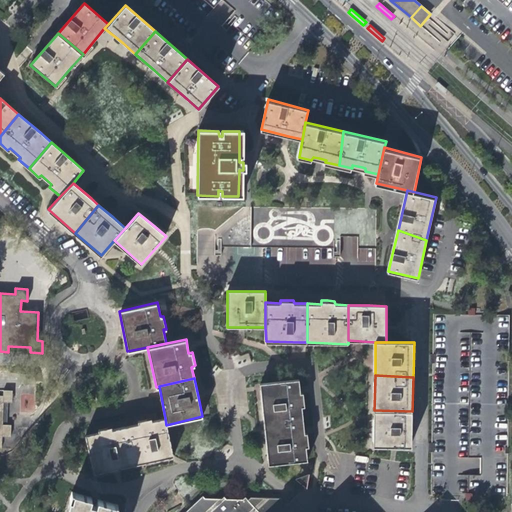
[(298,380),(259,383),(260,389),(263,422),(303,419),(301,407),(304,406),(302,393),(299,393),(298,380)]
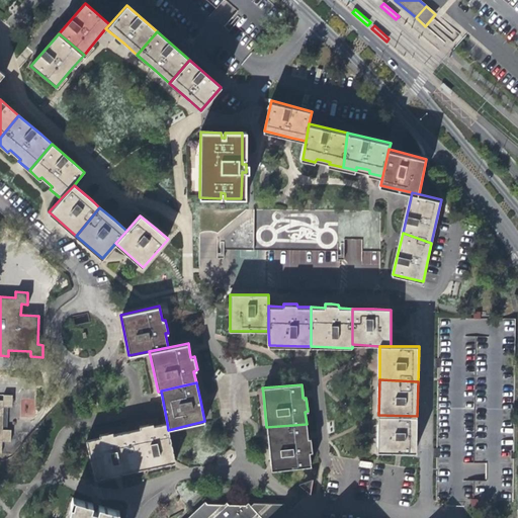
[(0,452),(1,453),(1,441),(10,442),(10,429),(6,429),(7,407),(11,407),(12,395),(2,395),(2,401),(0,400),(0,452)]
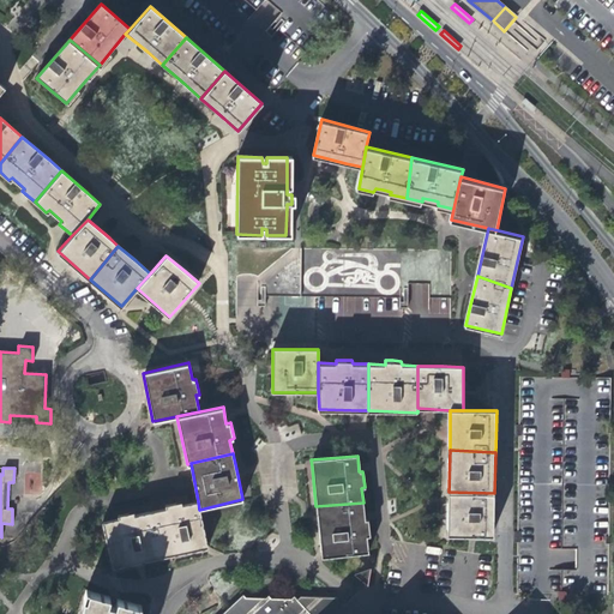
[(24,476),(25,493),(38,492),(38,476),(24,476)]
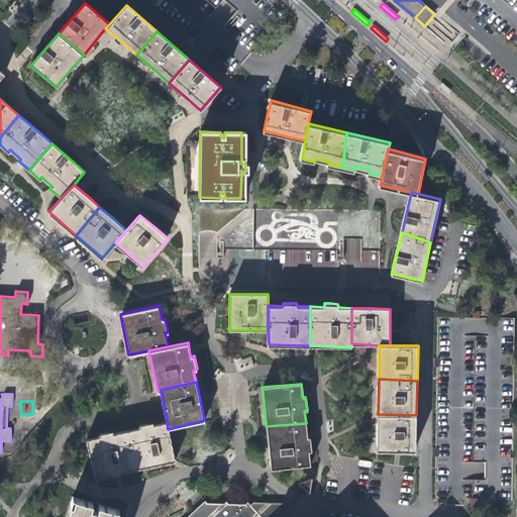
[(416,415),(378,414),(378,450),(416,450),(416,415)]
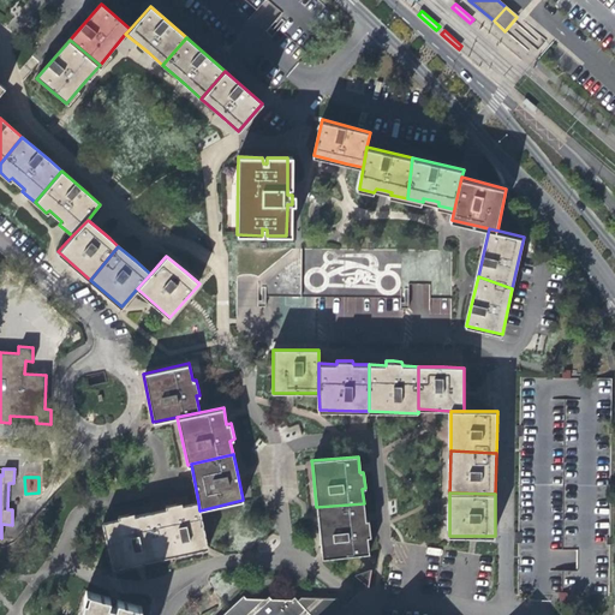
[(208,549),(199,511),(198,502),(183,506),(181,503),(165,507),(166,509),(135,515),(133,513),(118,517),(118,519),(102,523),(112,569),(175,556),(208,549)]
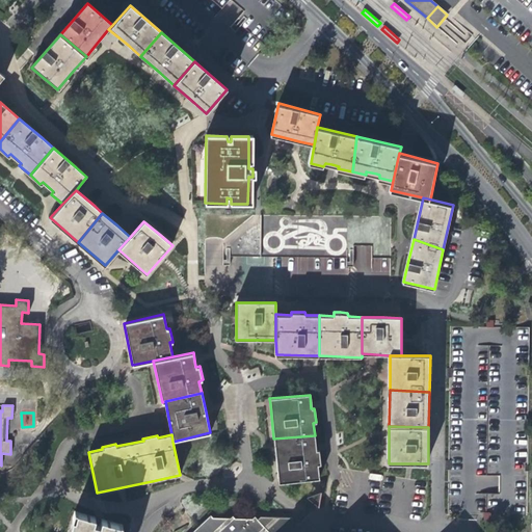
[(315,435),(273,439),(274,445),(278,482),(319,478),(317,464),(320,463),(319,450),(316,450),(315,435)]
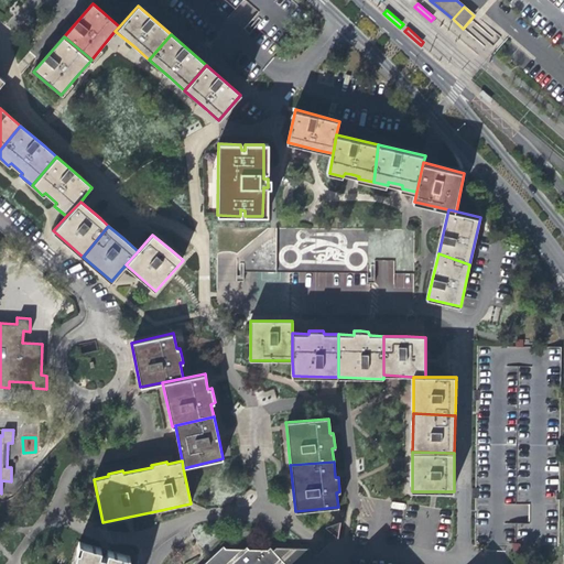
[(126,563),(127,563),(125,563),(127,555),(107,550),(105,556),(99,555),(100,549),(82,543),(79,550),(77,550),(73,563),(126,563)]
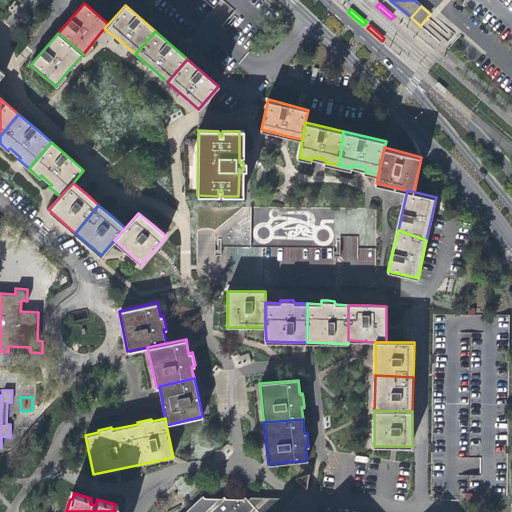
[(272,511),(277,508),(284,501),(245,499),(244,498),(241,500),(225,499),(223,497),(220,499),(204,498),(201,496),(184,511),(272,511)]
